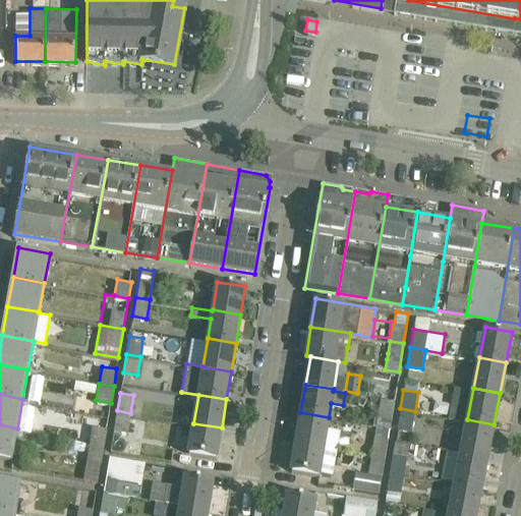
[(381,397),(375,425),(390,427),(395,399),(381,397)]
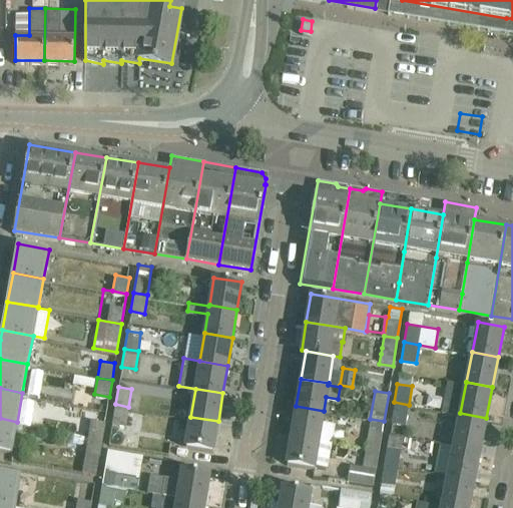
[(71,416),(72,399),(38,396),(37,413),(71,416)]
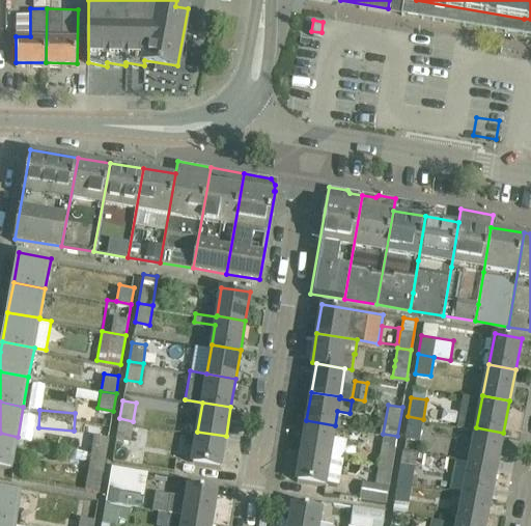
[(423,419),(408,416),(404,436),(419,439),(423,419)]
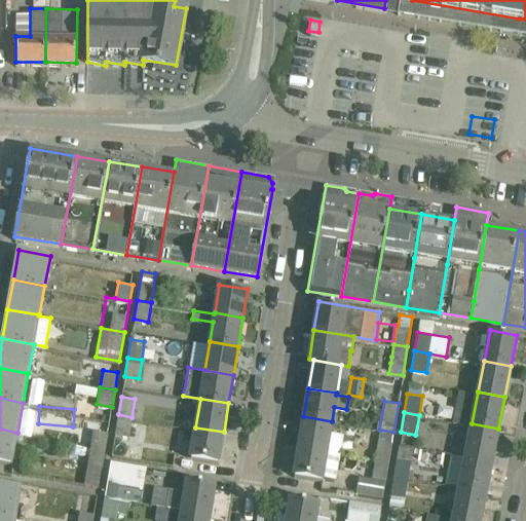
[(132,417),(118,414),(115,433),(128,435),(132,417)]
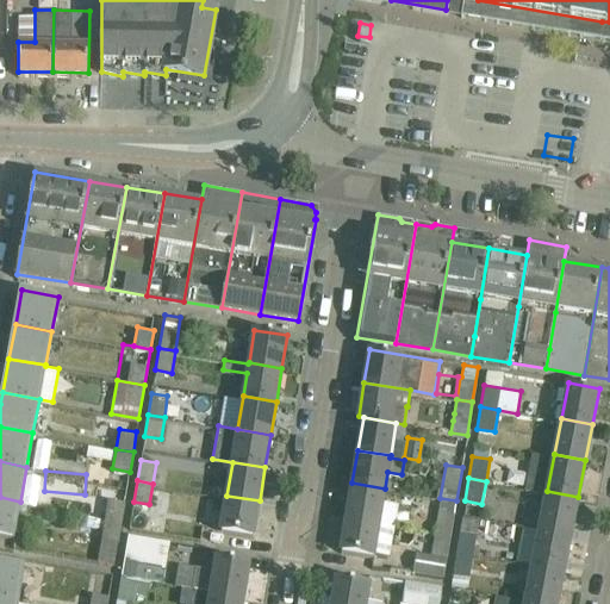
[(352,483),(347,516),(396,524),(399,502),(384,499),(385,489),(352,483)]
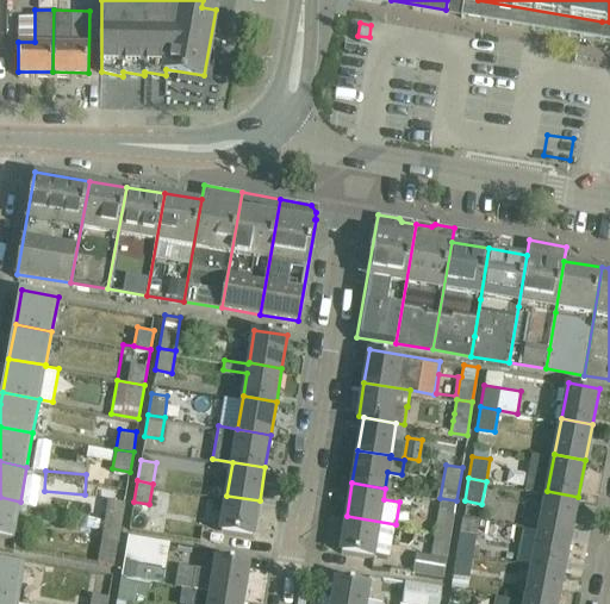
[(578,497),(547,491),(540,527),(571,533),(578,497)]
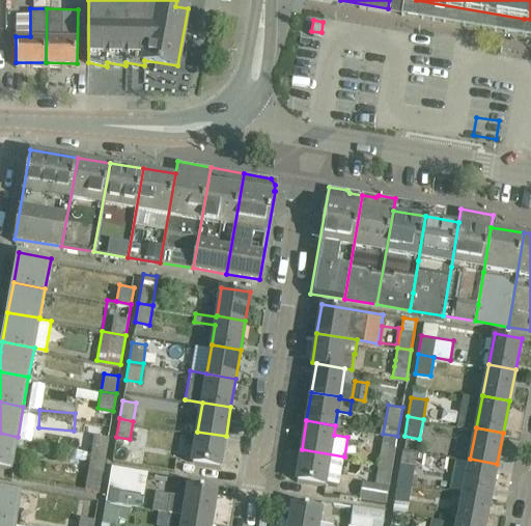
[(221,465),(226,436),(197,432),(193,460),(221,465)]
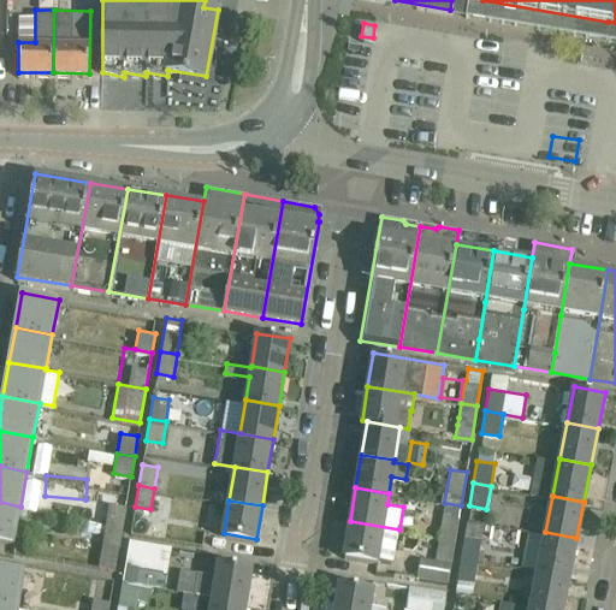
[(0,538),(13,540),(21,507),(0,502),(0,538)]
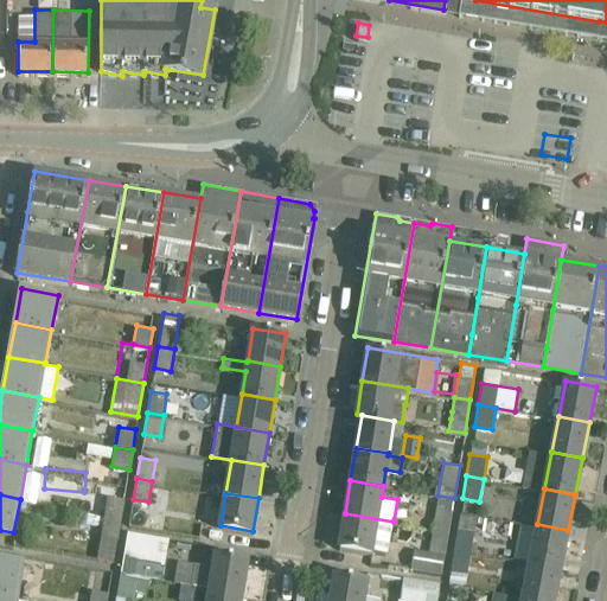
[(108,494),(104,515),(120,517),(123,497),(108,494)]
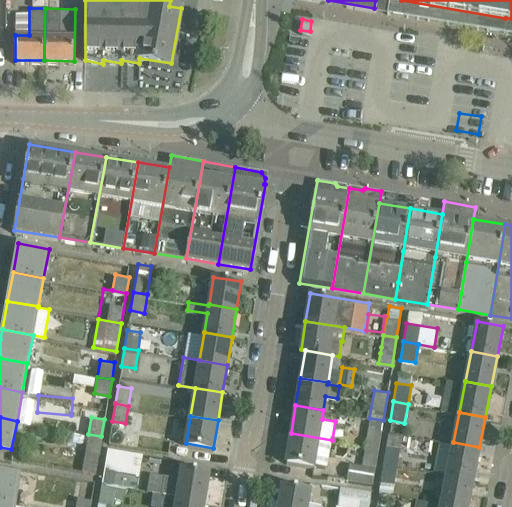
[(378,448),(383,420),(369,418),(365,445),(378,448)]
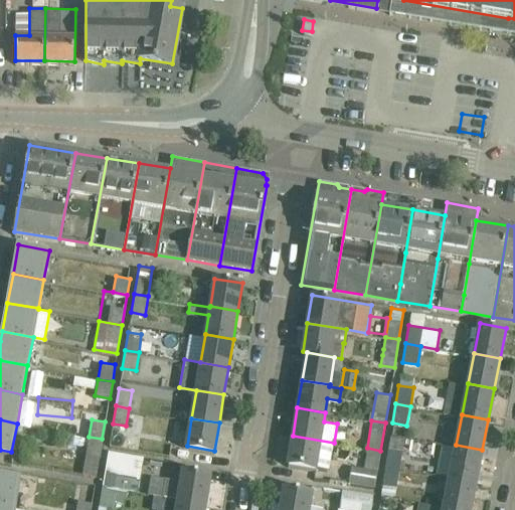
[(391,434),(386,464),(399,466),(404,436),(391,434)]
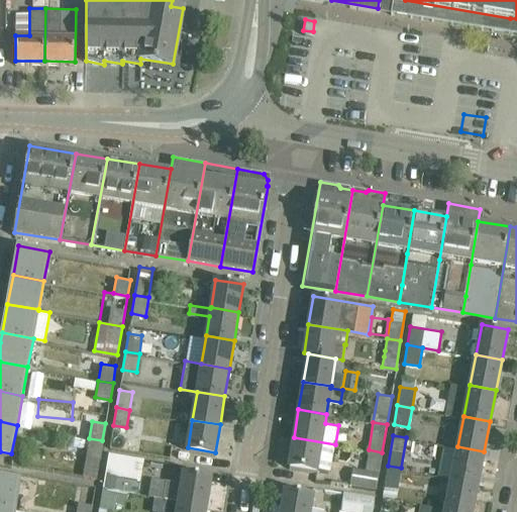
[(334,444),(335,444),(294,437),(289,466),(317,470),(317,469),(330,471),(333,455),(338,456),(340,445),(334,444)]
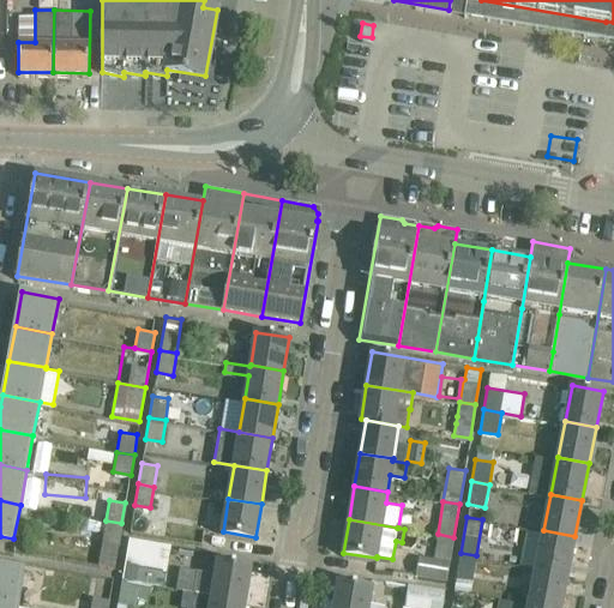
[(115,565),(121,523),(106,521),(98,563),(115,565)]
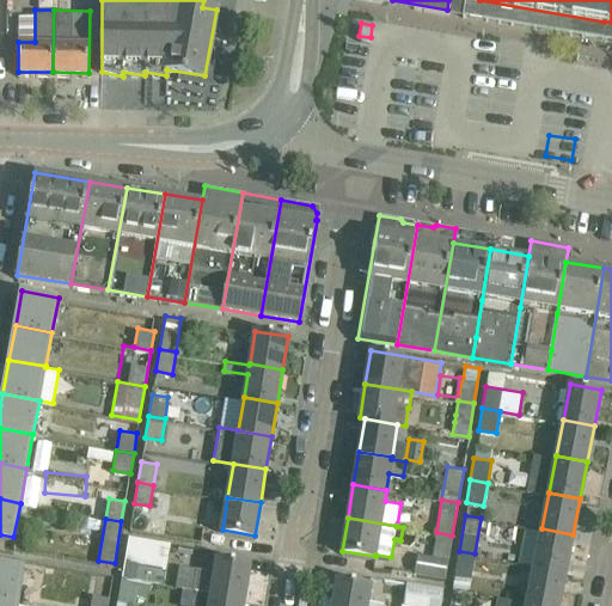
[(534,563),(534,564),(565,570),(573,534),(542,528),(525,526),(519,559),(534,563)]
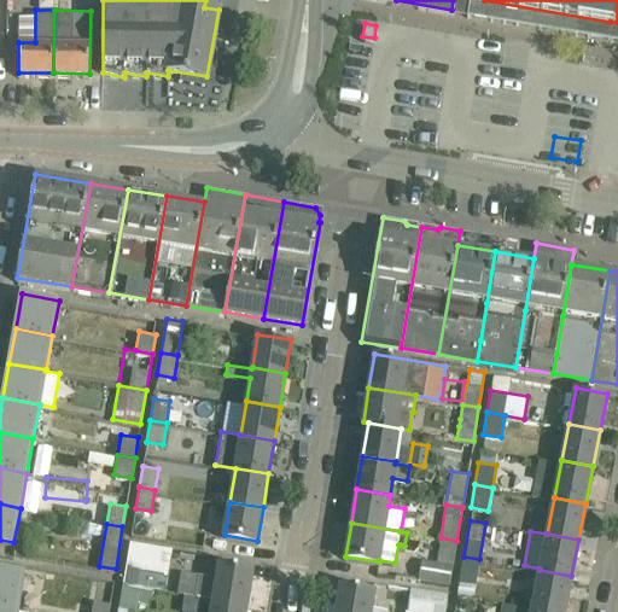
[(437,559),(453,563),(456,541),(441,537),(437,559)]
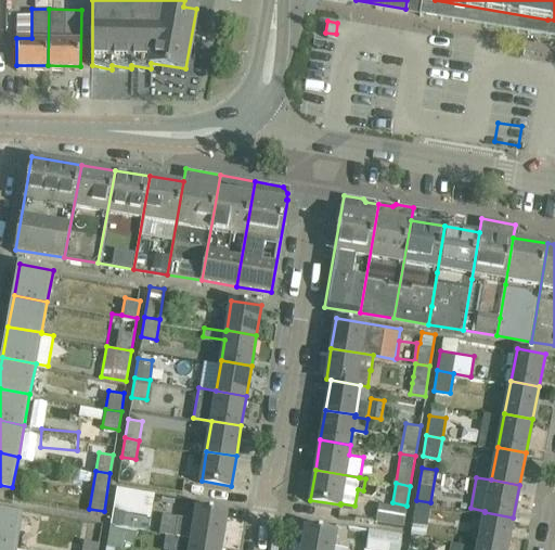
[(116,485),(113,507),(147,512),(151,490),(116,485)]
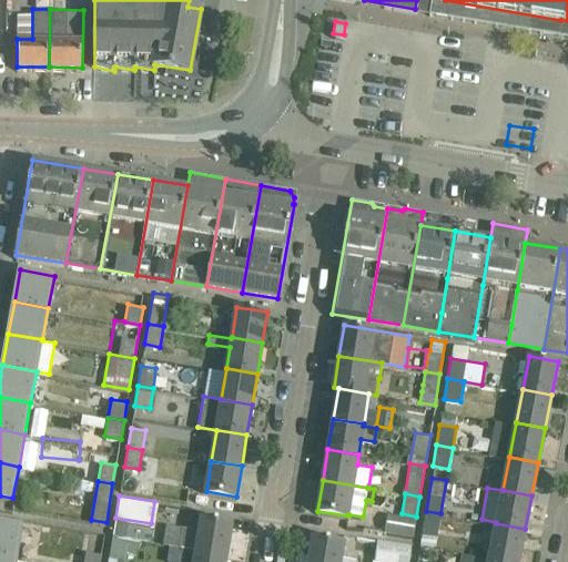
[(416,517),(402,513),(387,511),(384,530),(413,535),(416,517)]
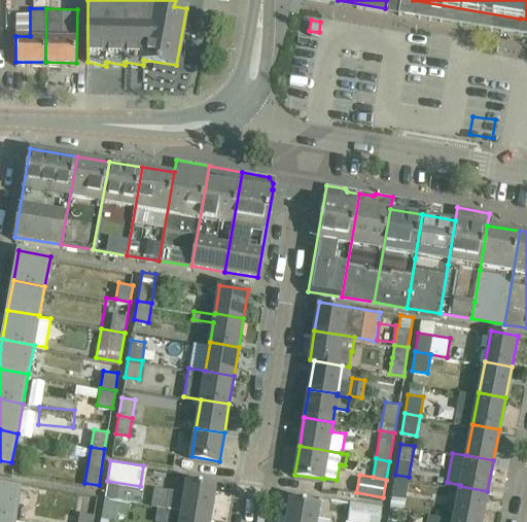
[(409,477),(395,475),(390,505),(405,507),(409,477)]
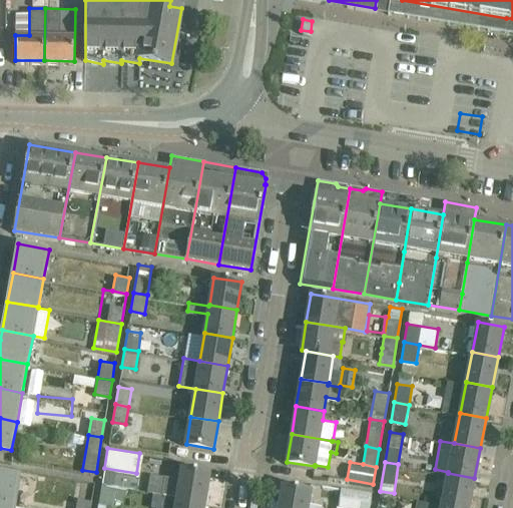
[(104,468),(102,482),(115,484),(138,487),(140,474),(136,473),(104,468)]
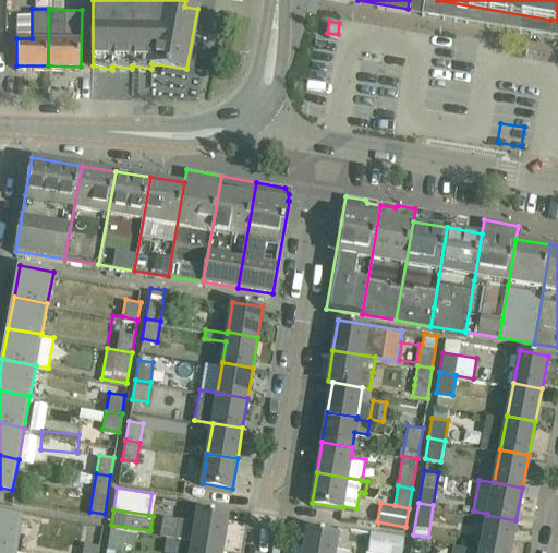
[(178,537),(178,538),(223,545),(228,515),(198,509),(196,520),(179,518),(176,537),(178,537)]
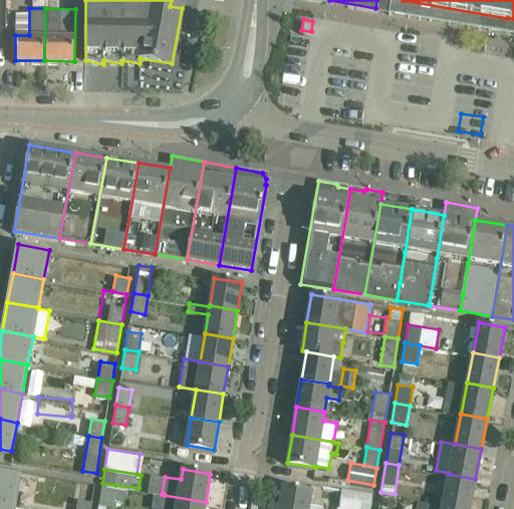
[(0,502),(16,505),(20,476),(0,473),(0,502)]
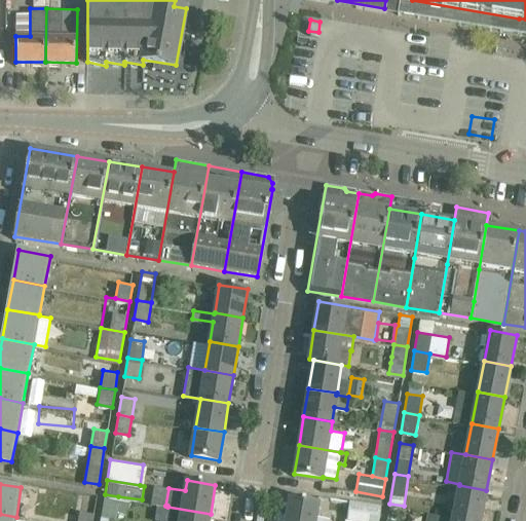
[(453,516),(477,520),(480,520),(486,490),(459,485),(453,516)]
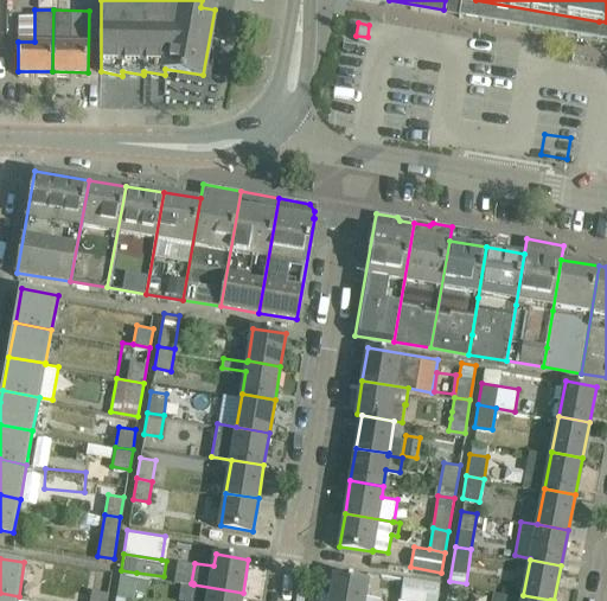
[(132,600),(136,573),(121,570),(115,600),(132,600)]
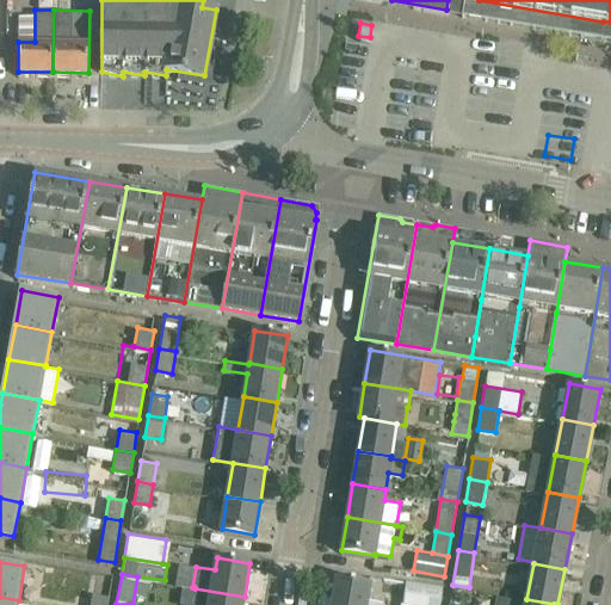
[(332,604),(382,604),(383,600),(368,598),(370,584),(337,578),(332,604)]
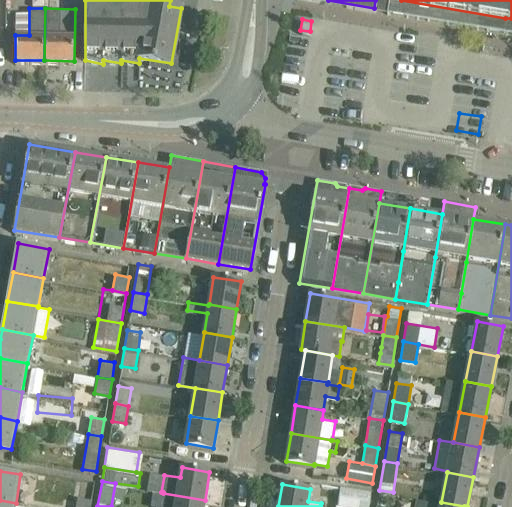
[(367,506),(370,492),(340,487),(337,505),(344,506),(343,506),(367,506)]
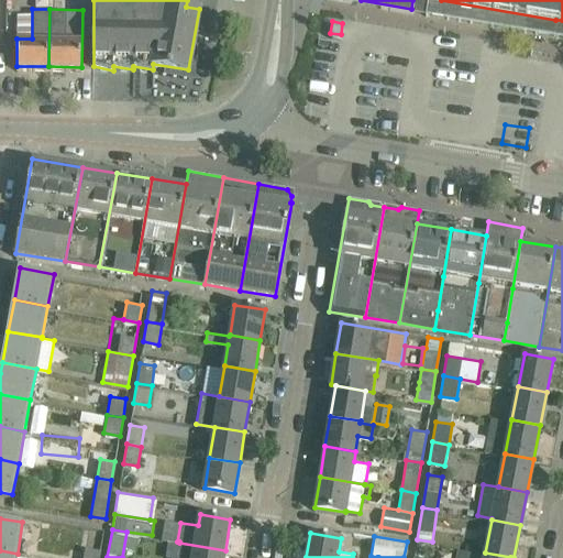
[(223,557),(225,550),(179,543),(176,557),(223,557)]
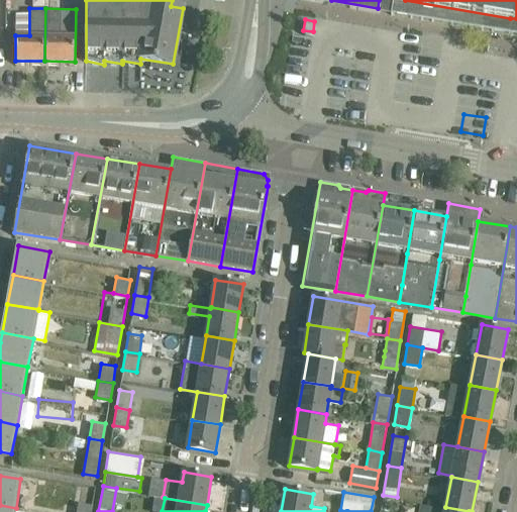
[(78,501),(76,511),(90,511),(92,504),(78,501)]
